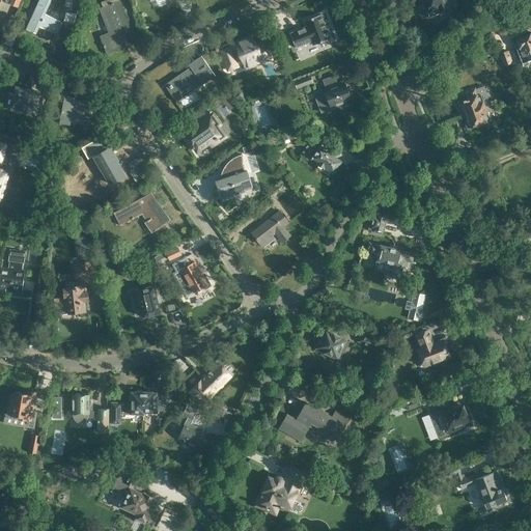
[(45,14),(48,8),(51,0),(38,0),(25,28),(35,33),(39,24),(56,32),(55,33),(56,34),(62,22),(45,14)]
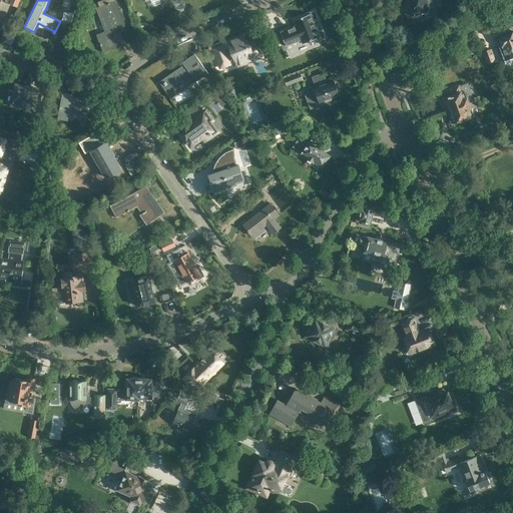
[(408,0),(414,15),(425,10),(426,12),(434,9),(430,0),(408,0)]
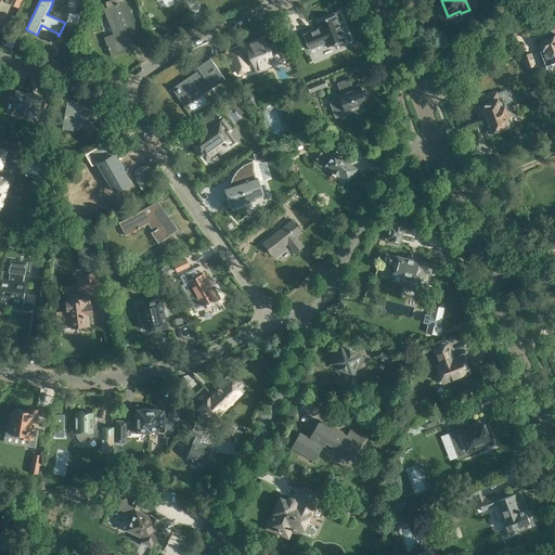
[(136,31),(124,1),(118,3),(118,2),(115,3),(116,4),(106,8),(116,34),(105,38),(111,54),(128,48),(124,36),(136,31)]
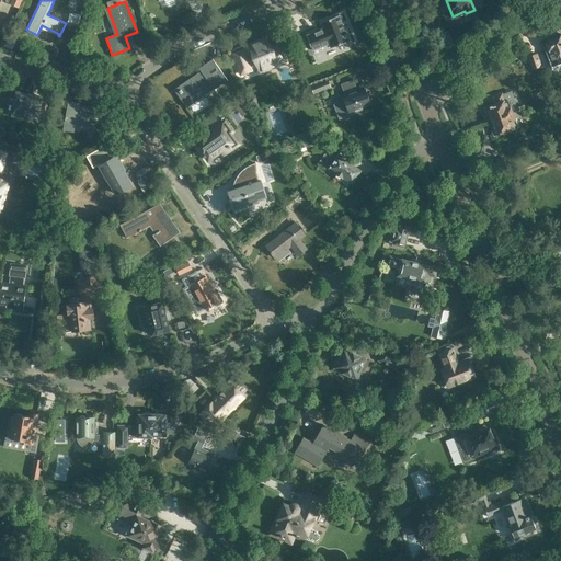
[(322,29),(306,35),(312,52),(329,45),(330,48),(348,41),(346,35),(352,33),(347,22),(342,23),(339,15),(320,23),(322,29)]
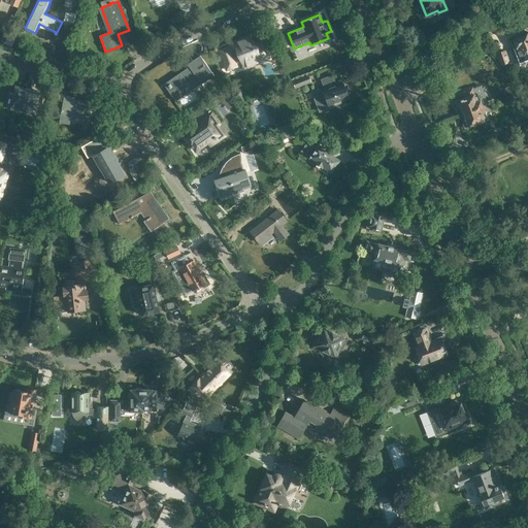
[(527,62),(527,32),(513,38),(514,39),(510,40),(519,66),(527,62)]
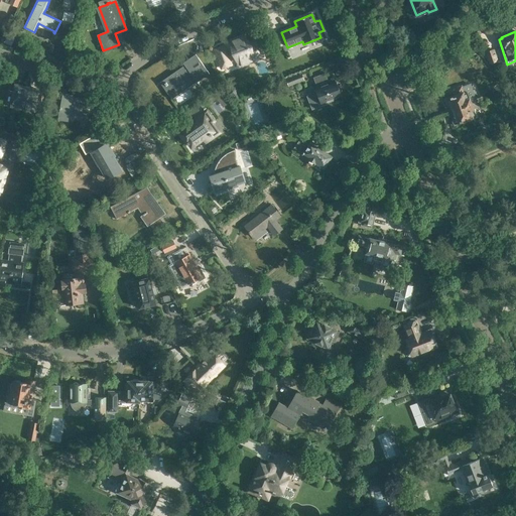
[(230,40),(240,67),(247,63),(245,58),(252,55),(253,59),(263,55),(257,39),(247,43),(244,35),(230,40)]
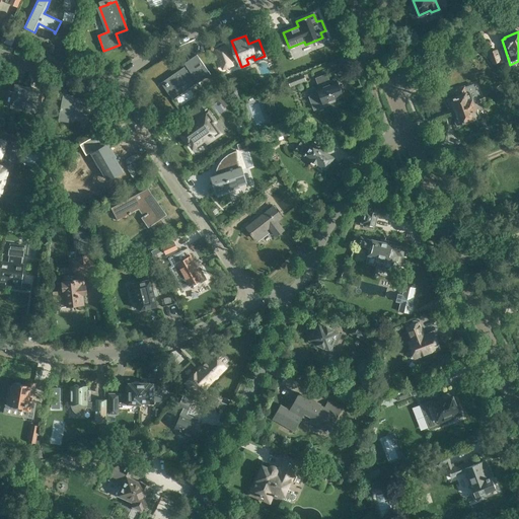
[(489,52),(493,63),(499,61),(496,50),(489,52)]
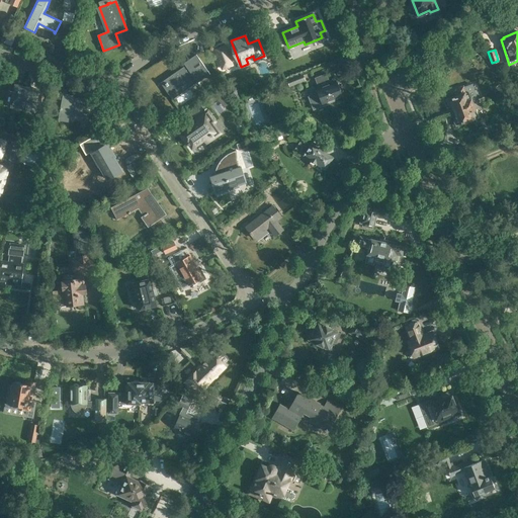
[(209,74),(196,54),(184,63),(185,65),(161,83),(172,99),(197,82),(209,74)]
